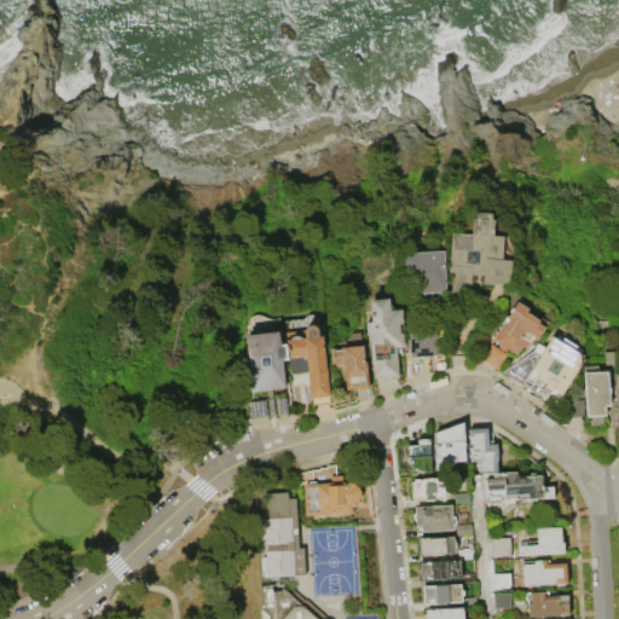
[(451,233),(449,273),(452,273),(451,294),(470,295),(472,276),(484,276),(482,284),(509,287),(512,260),(502,260),(504,237),(493,236),(495,220),(492,219),(492,214),(475,213),(475,219),(472,219),(472,235),(451,233)]
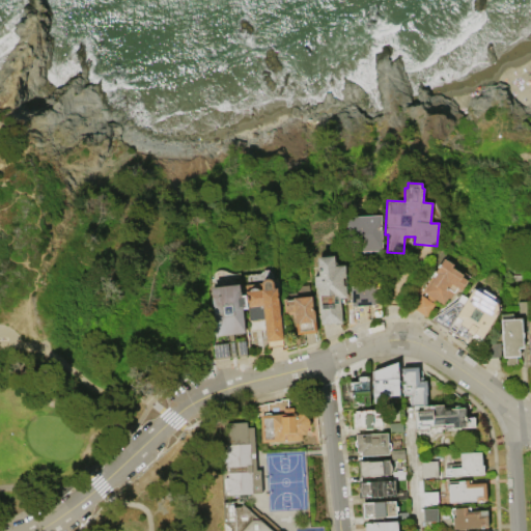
[(346,218),(381,216),(383,252),(348,254),(346,218)]
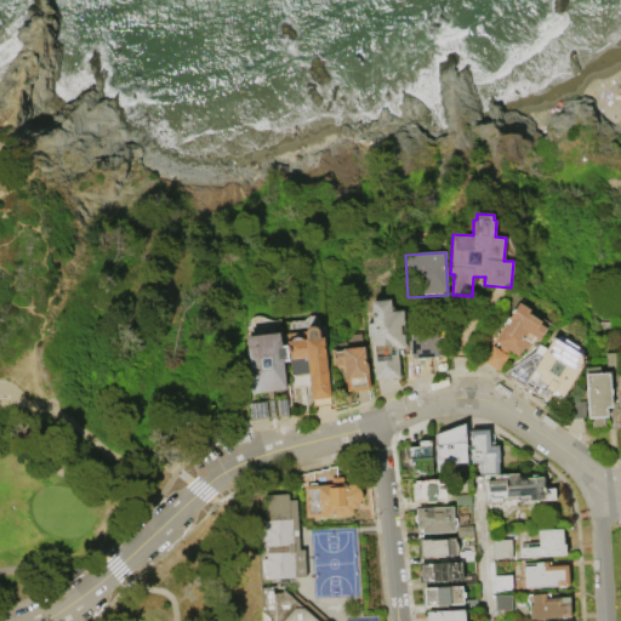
[(376,382),(371,337),(369,337),(366,325),(372,324),(372,322),(371,322),(370,314),(372,314),(371,302),(391,301),(392,313),(403,312),(406,349),(404,349),(404,355),(398,355),(400,379),(376,382)]
